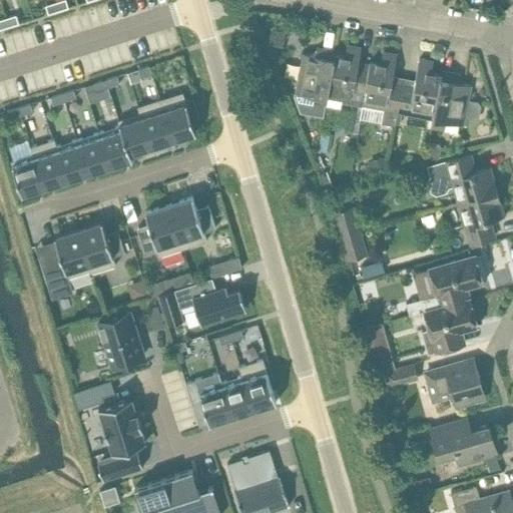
[(59,12),(69,9),(65,0),(57,3),(59,12)]
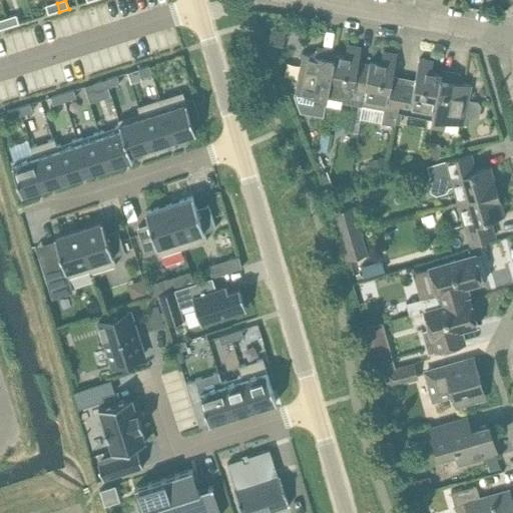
[(49,15),(59,12),(57,3),(47,6),(49,15)]
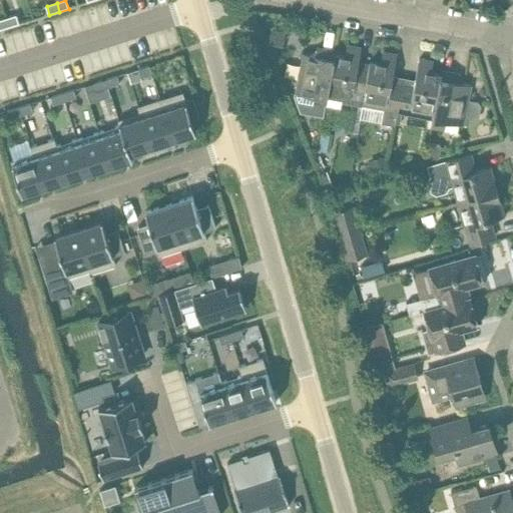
[(16,16),(6,19),(8,27),(18,24),(16,16)]
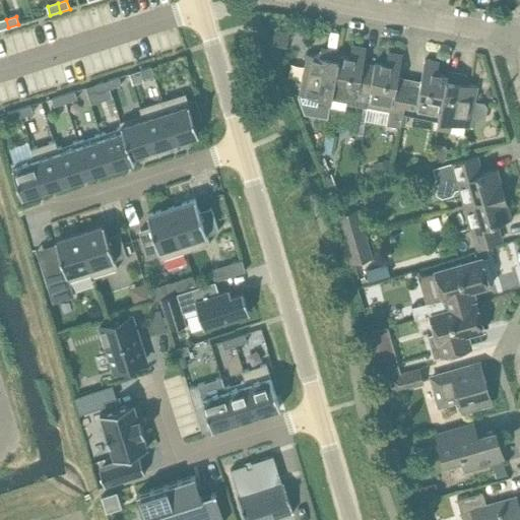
[(0,29),(8,27),(6,19),(0,20),(0,29)]
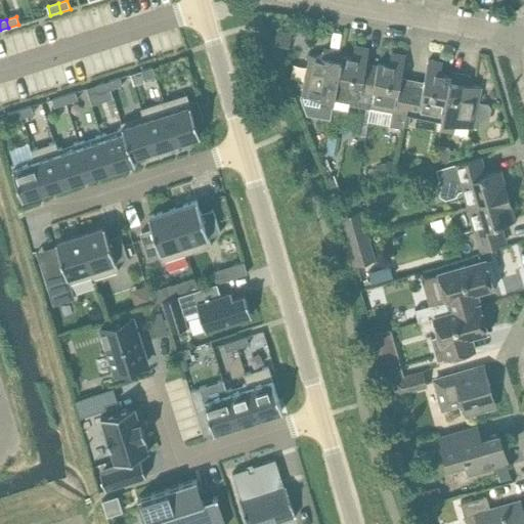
[(274,44),(288,46),(290,34),(276,32),(274,44)]
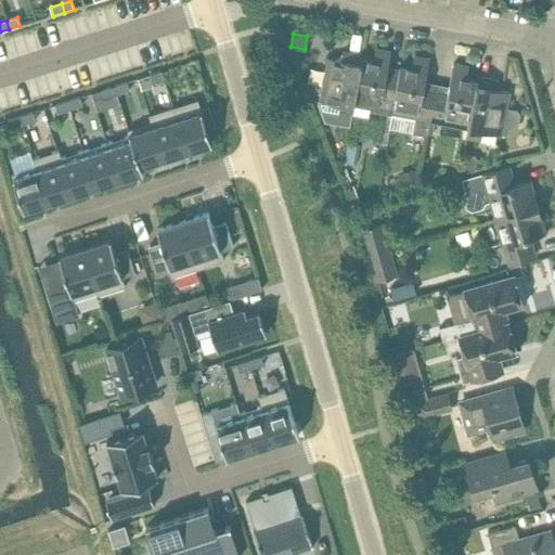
[(363,55),(362,55),(350,118),(353,119),(353,115),(369,118),(370,113),(391,117),(400,67),(397,84),(385,81),(390,52),(375,49),(373,62),(362,60),(363,55)]
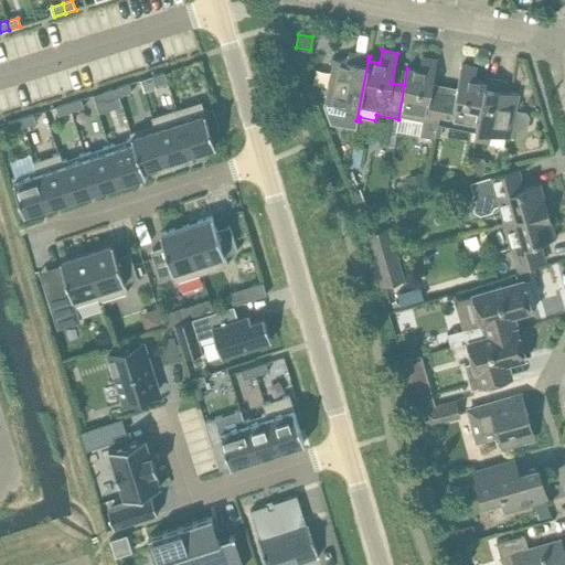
[(356,120),(369,56),(349,53),(348,61),(334,59),(326,105),(327,109),(330,113),(345,116),(345,118),(356,120)]
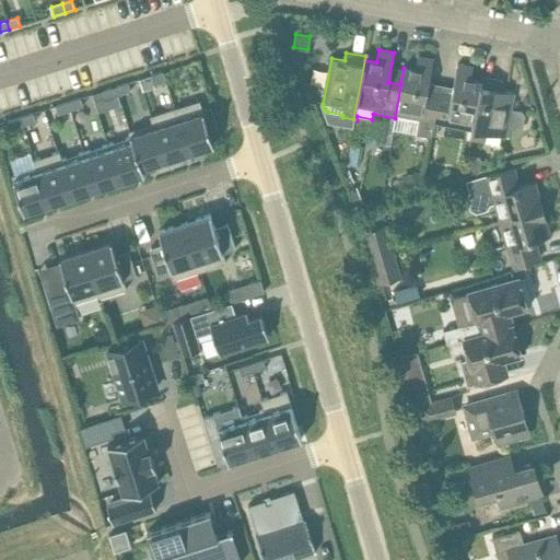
[(415,70),(404,68),(395,118),(418,123),(416,135),(431,138),(431,136),(433,126),(440,92),(428,90),(433,59),(418,57),(415,70)]
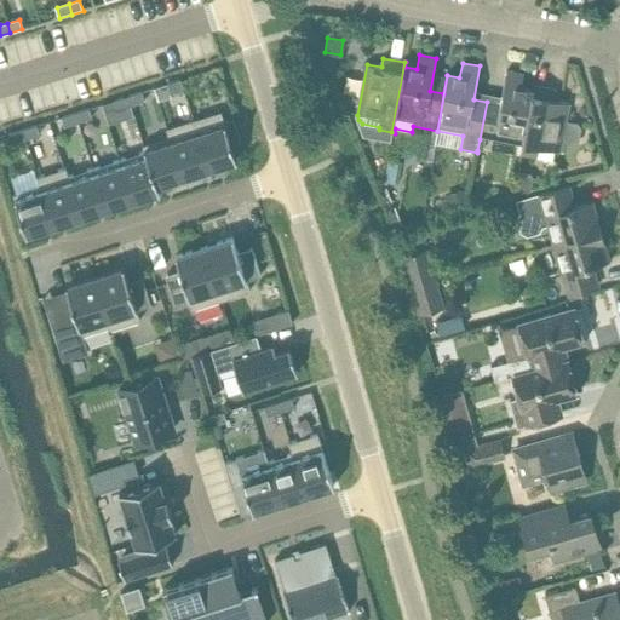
[(487,102),(480,139),(486,141),(521,148),(520,155),(521,155),(534,86),(533,86),(532,91),(521,89),(523,74),(506,72),(500,104),(487,102)]
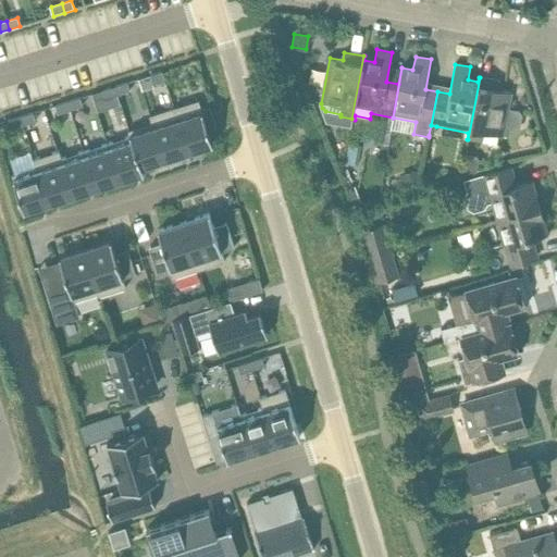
[(150,75),(152,84),(164,79),(162,71),(150,75)]
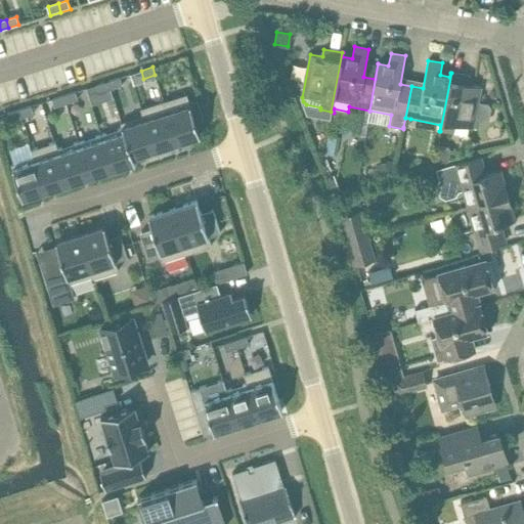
[(470,77),(451,73),(440,131),(454,134),(456,124),(473,127),(474,122),(485,124),(489,121),(491,107),(490,104),(477,101),(480,87),(469,84),(470,77)]
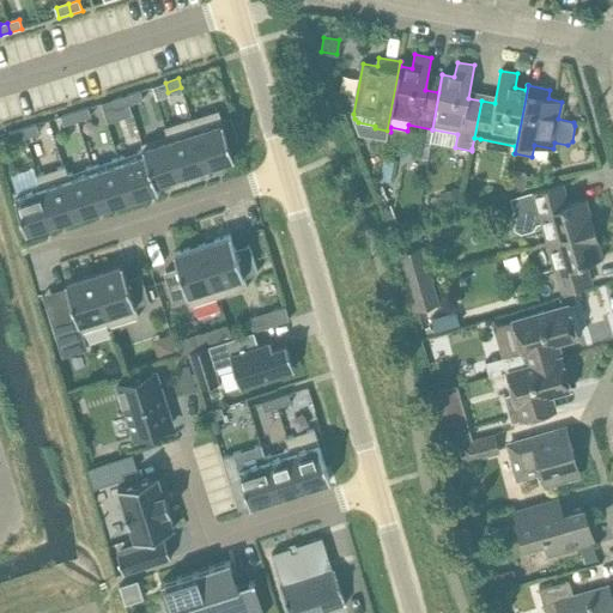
[(140,91),(127,95),(129,104),(143,99),(140,91)]
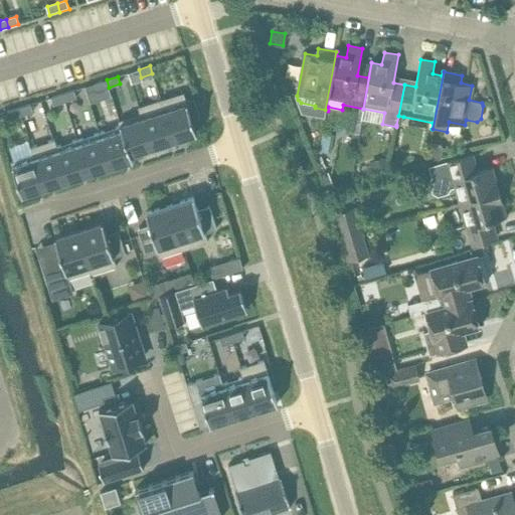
[(98,92),(109,88),(107,79),(95,83),(98,92)]
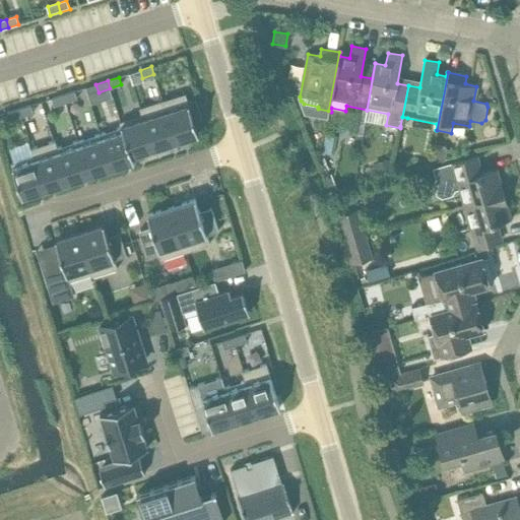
[(63,94),(65,103),(77,99),(74,91),(63,94)]
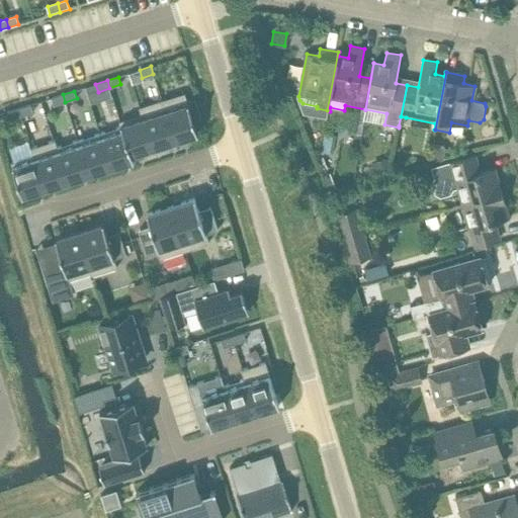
[(184,93),(162,100),(175,141),(197,134),(193,120),(201,118),(195,99),(187,101),(184,93)]
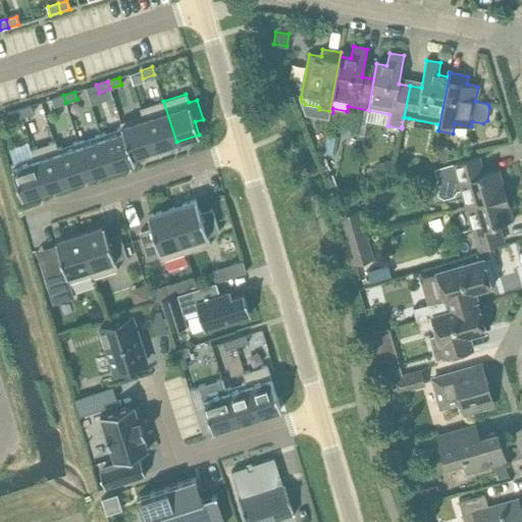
[(65,103),(63,95),(52,99),(54,107),(65,103)]
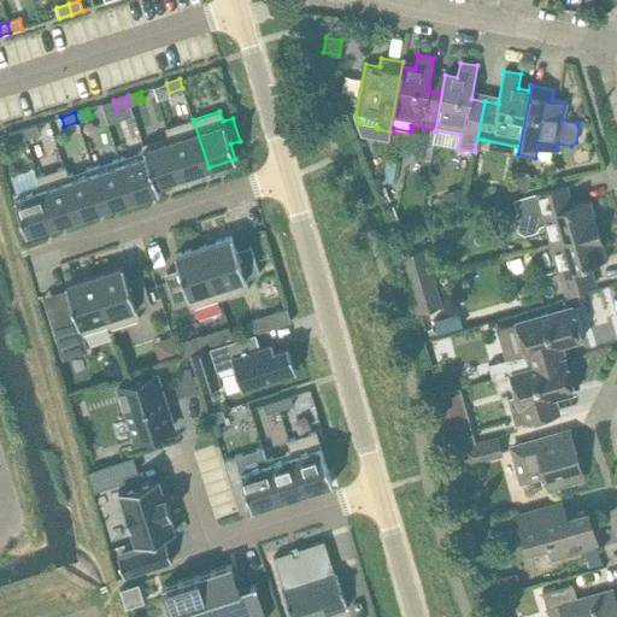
[(209,168),(193,119),(165,128),(168,136),(169,135),(182,176),(209,168)]
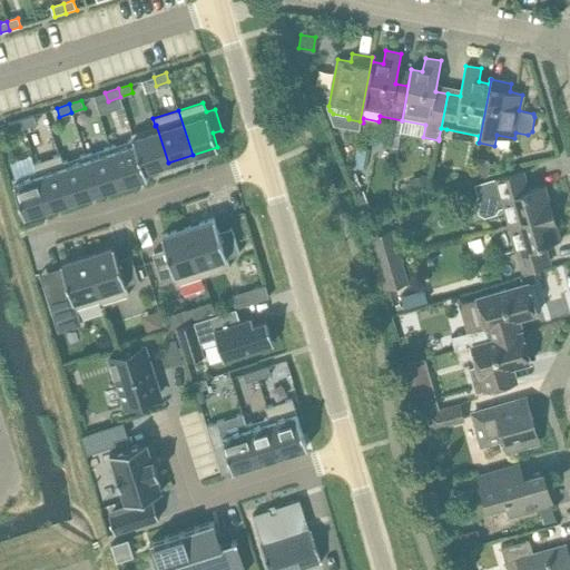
[(21,119),(23,128),(37,124),(33,115),(21,119)]
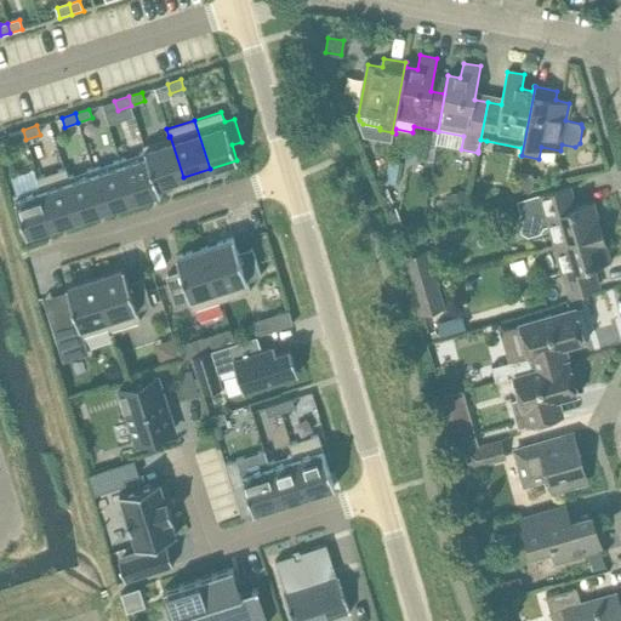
[(26,140),(23,130),(9,135),(12,143),(26,140)]
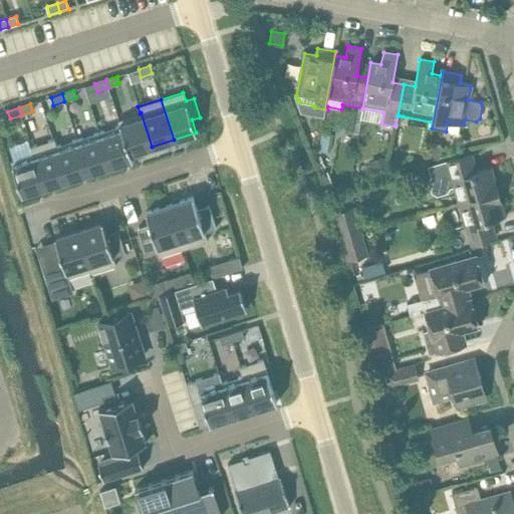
[(121,125),(131,154),(152,147),(141,112),(140,113),(117,120),(119,125),(121,125)]
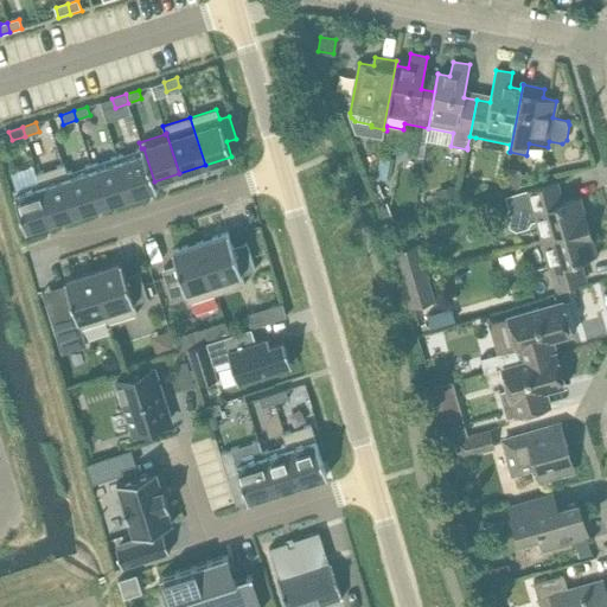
[(144,148),(141,148),(116,157),(129,197),(157,189),(154,181),(144,148)]
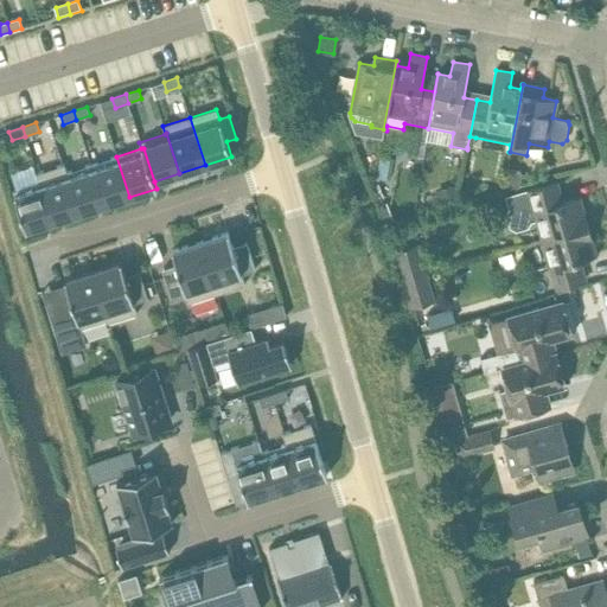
[(116,157),(91,165),(104,205),(129,197),(116,157)]
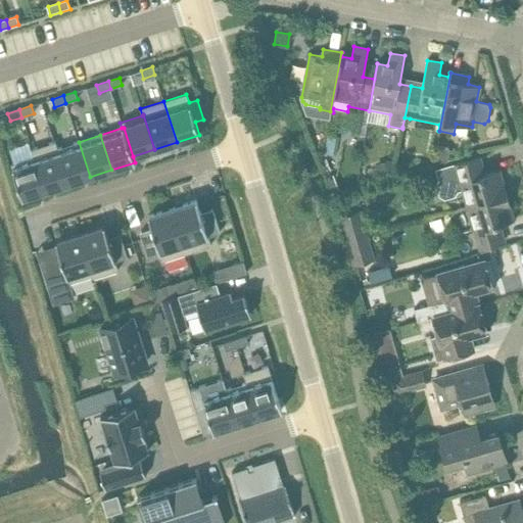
[(56,149),(57,149),(55,142),(31,149),(33,156),(34,156),(45,191),(67,184),(56,149)]
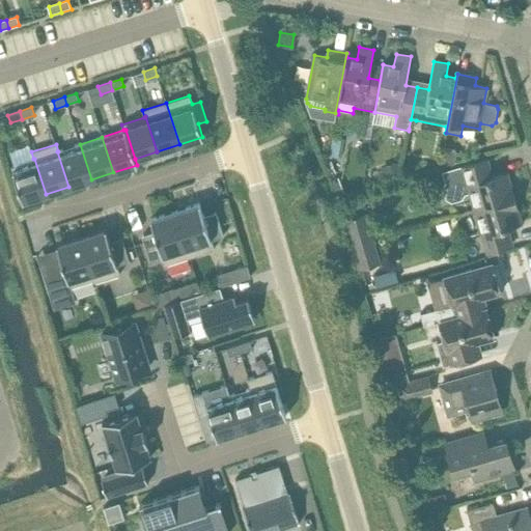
[(91,179),(80,144),(58,151),(57,151),(68,187),(91,179)]
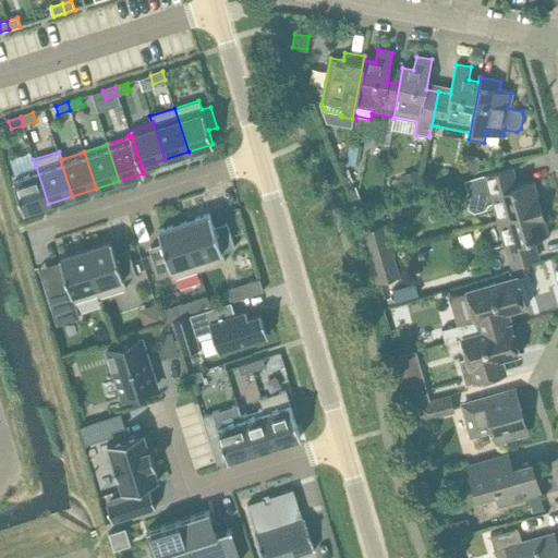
[(462,177),(477,172),(480,160),(477,157),(466,155),(462,177)]
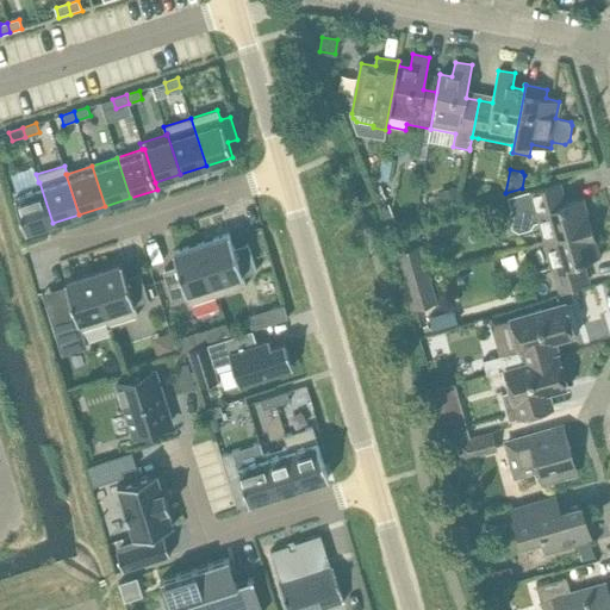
[(39,182),(38,182),(13,191),(26,231),(53,223),(39,182)]
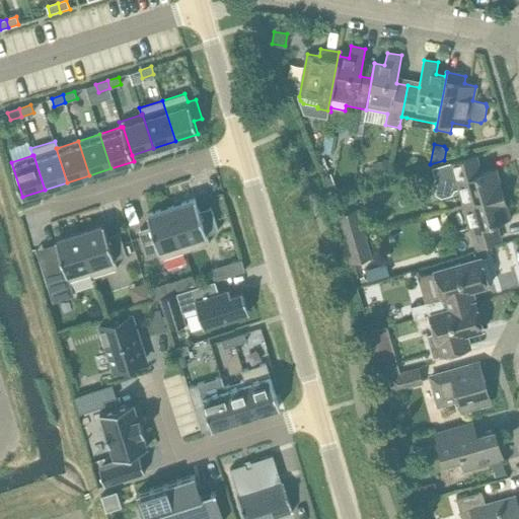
[(459,189),(463,204),(502,193),(496,169),(480,173),(475,156),(432,168),(435,179),(432,183),(436,195),(441,198),(451,195),(453,190),(459,189)]
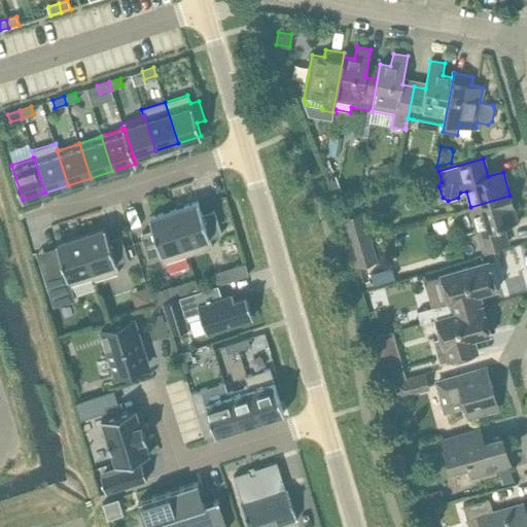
[(394,161),(378,166),(382,179),(398,174),(394,161)]
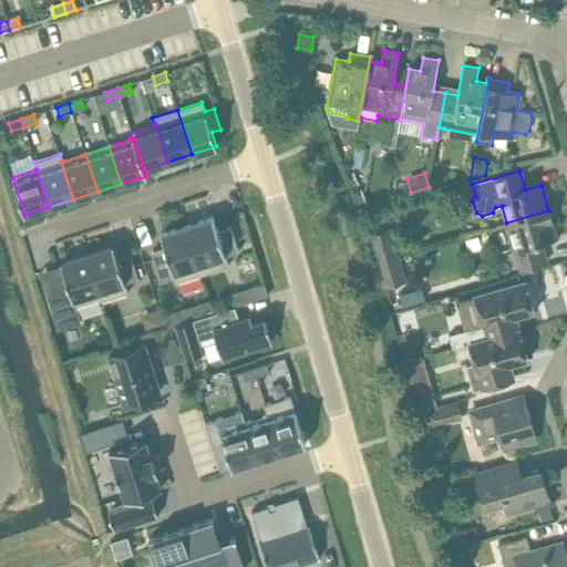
[(361,189),(354,193),(361,209),(368,206),(361,189)]
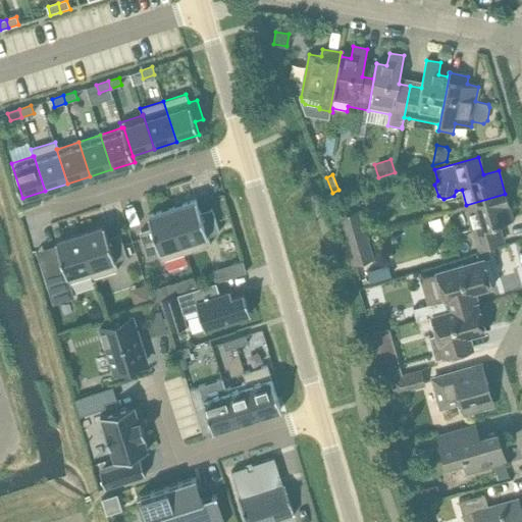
[(513,219),(505,194),(466,205),(478,248),(503,241),(498,223),(513,219)]
